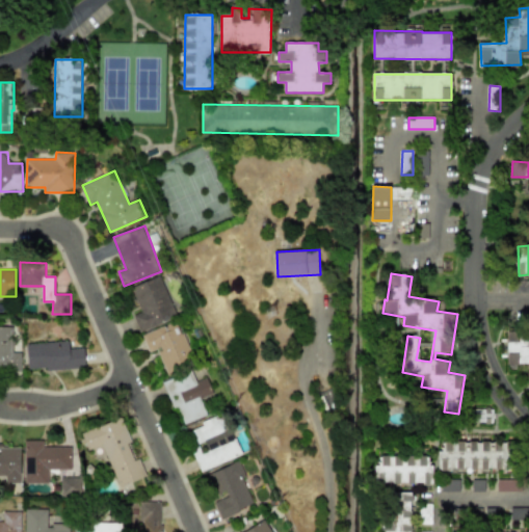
[(141,333),(179,317),(162,275),(132,287),(142,312),(135,315),(141,333)]
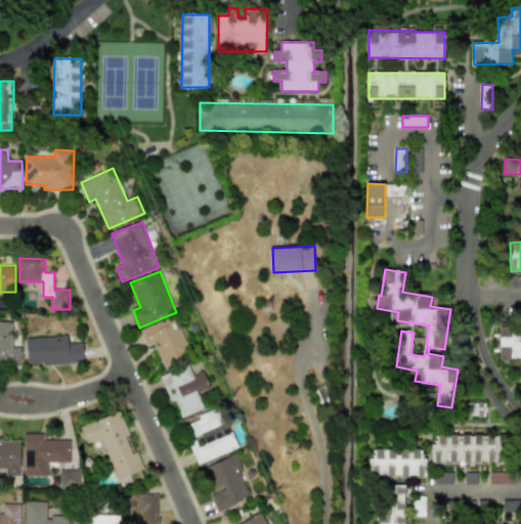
[(165,367),(192,356),(177,316),(141,330),(148,347),(157,344),(165,367)]
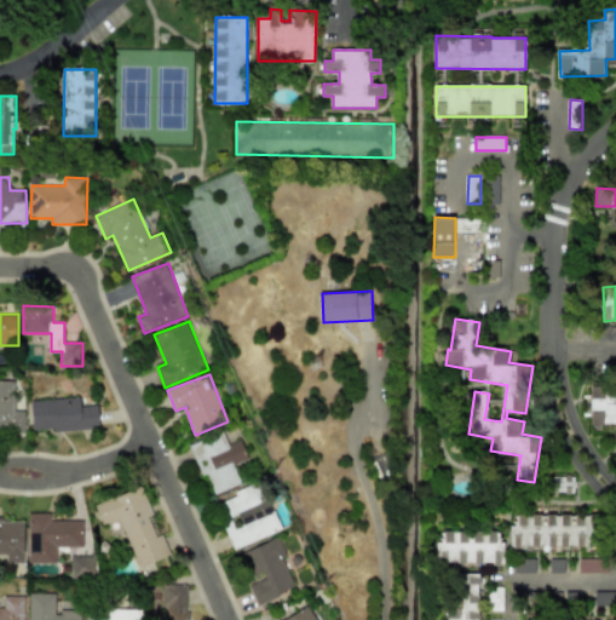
[(0,435),(24,436),(24,382),(0,382),(0,435)]
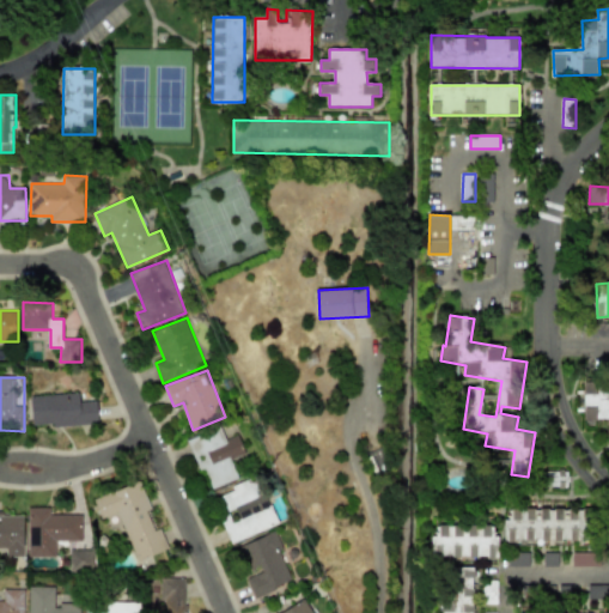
[(585,420),(608,419),(608,381),(585,382),(585,420)]
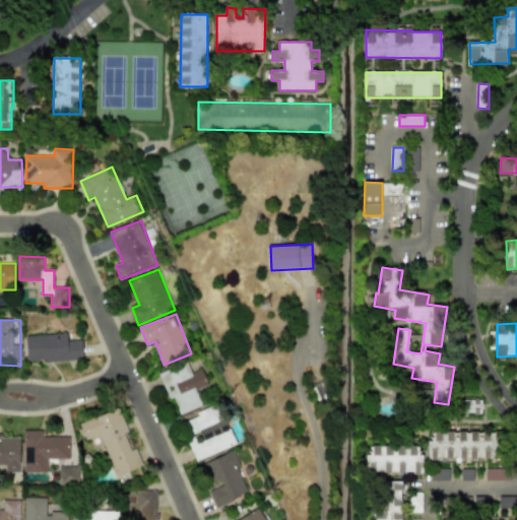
[(84,340),(69,340),(69,333),(27,335),(28,362),(84,360),(84,340)]
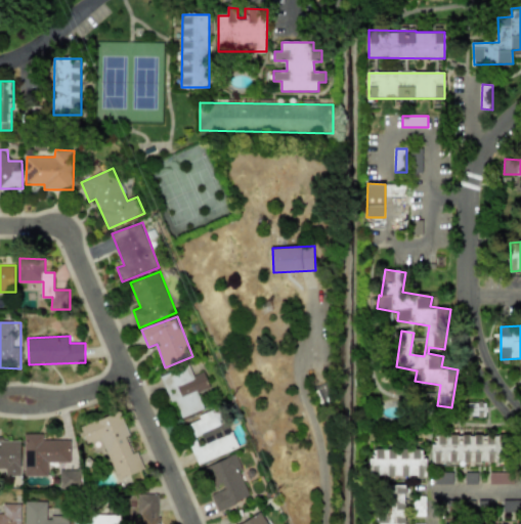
[(163,375),(180,419),(205,408),(199,393),(212,388),(205,372),(194,376),(189,364),(163,375)]
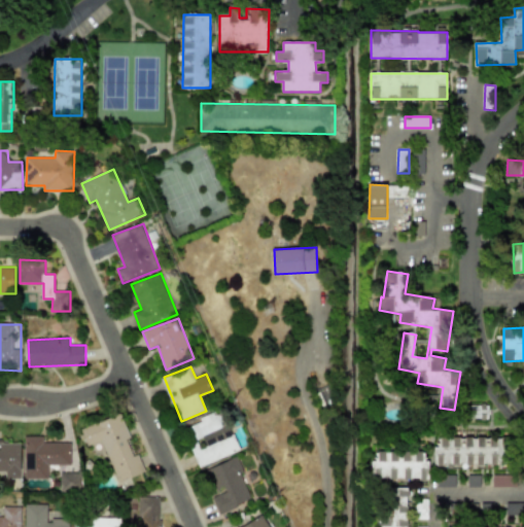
[(467,405),(467,418),(490,419),(490,405),(467,405)]
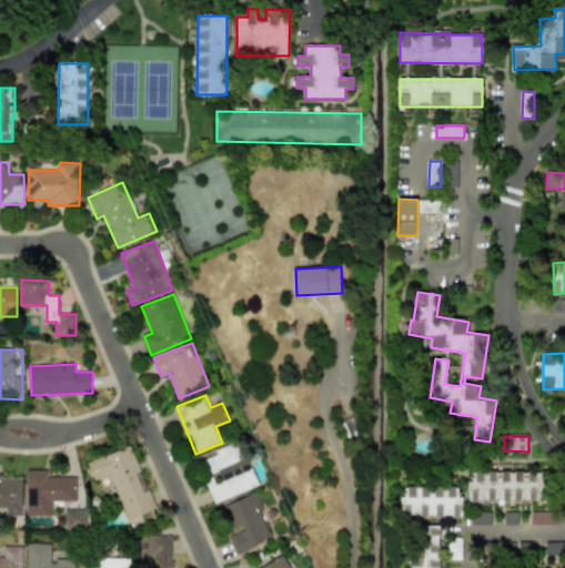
[(215,504),(260,486),(242,443),(198,460),(215,504)]
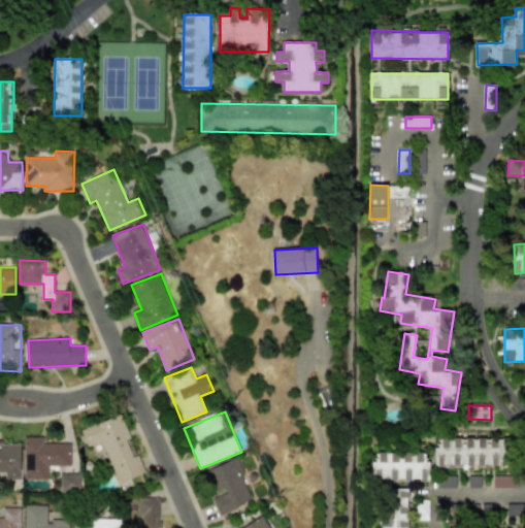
[(81,429),(89,447),(103,440),(120,484),(146,473),(140,455),(134,458),(128,439),(131,438),(122,414),(81,429)]
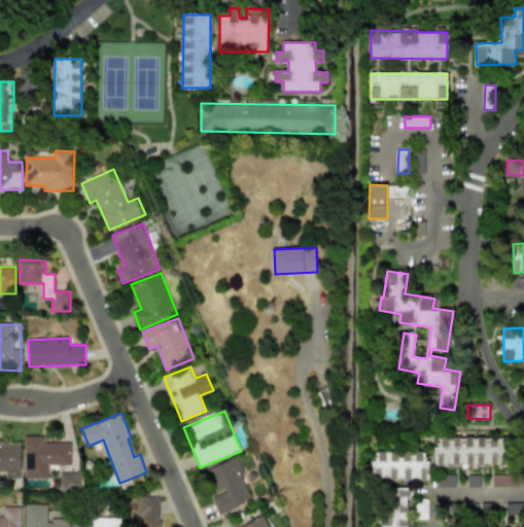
[(44,443),(44,436),(26,436),(26,479),(48,479),(48,464),(72,464),(72,443),(44,443)]
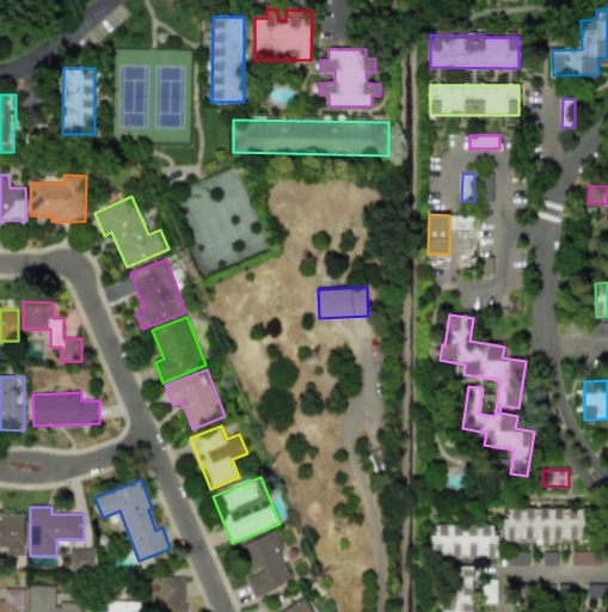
[(594,543),(594,507),(511,507),(511,518),(505,518),(505,543),(594,543)]
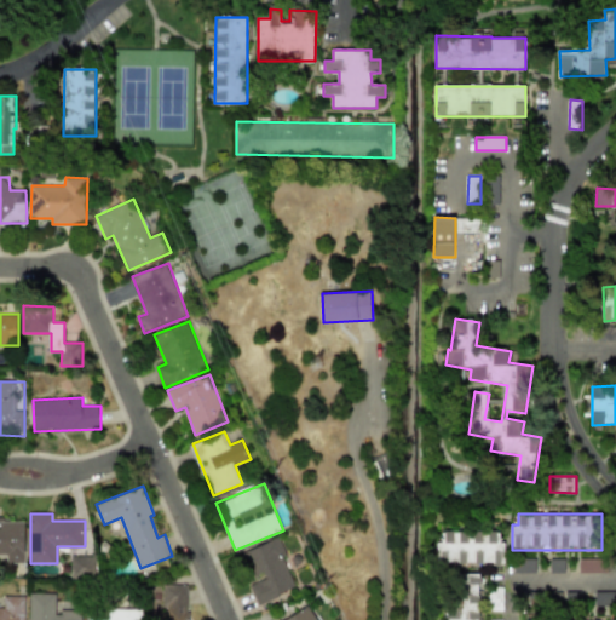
[(26,521),(0,521),(0,555),(9,555),(9,563),(27,563),(26,521)]
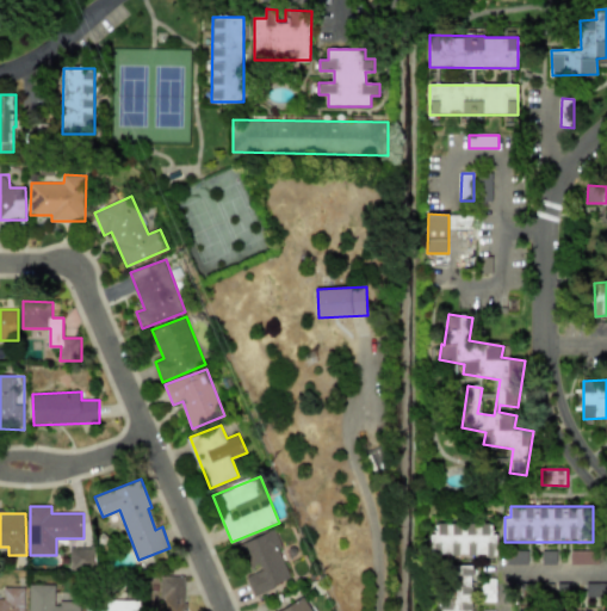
[(497,555),(497,535),(493,535),(493,523),(433,524),(433,556),(497,555)]
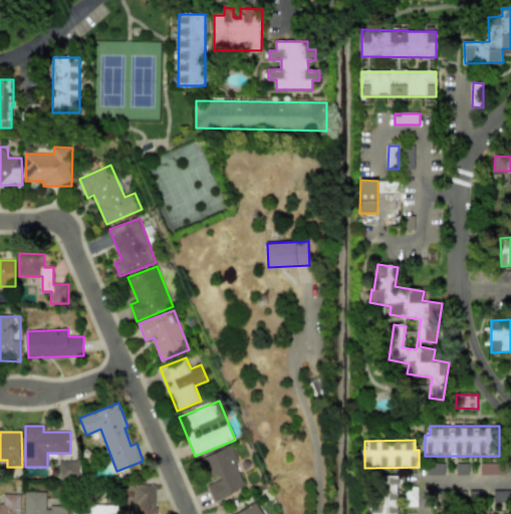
[(201,458),(210,482),(207,483),(214,500),(247,488),(232,447),(201,458)]
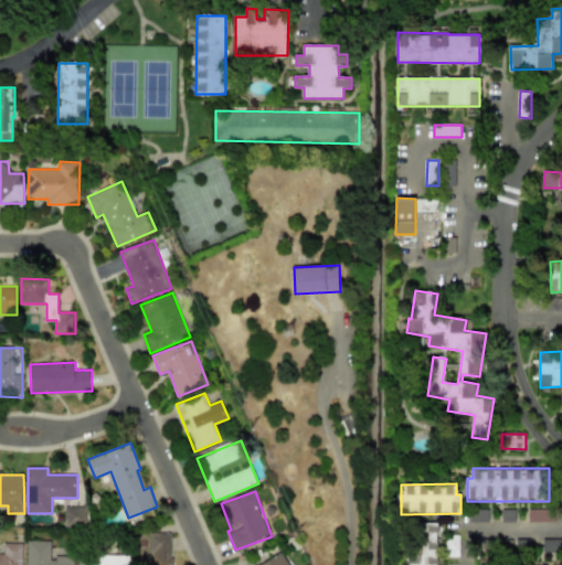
[(66,525),(87,526),(88,507),(66,507),(66,525)]
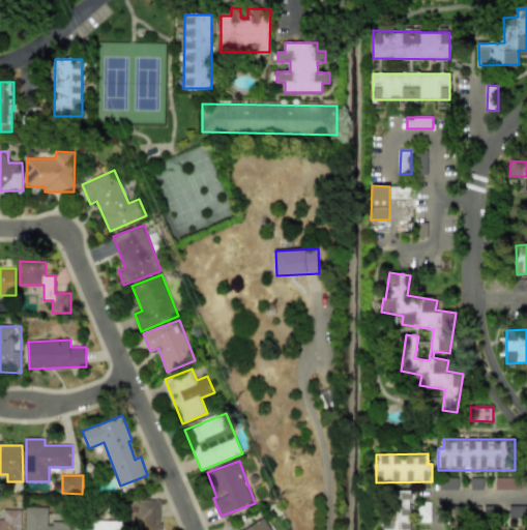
[(460,478),(442,478),(442,488),(460,488),(460,478)]
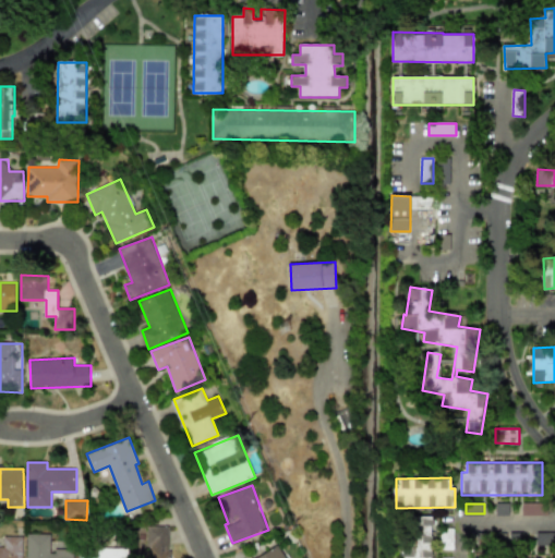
[(432,557),(433,517),(407,517),(406,557),(432,557)]
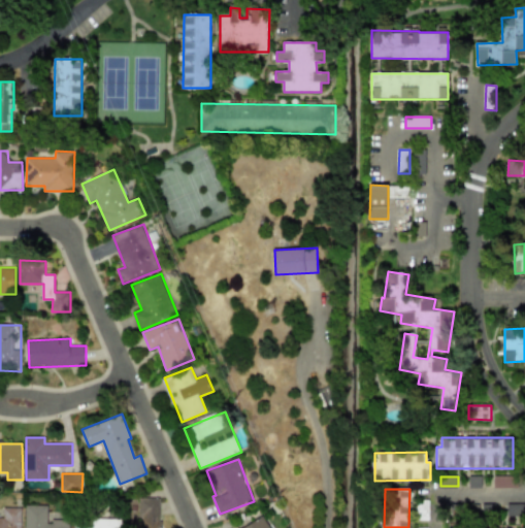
[(139,498),(138,527),(161,527),(162,498),(139,498)]
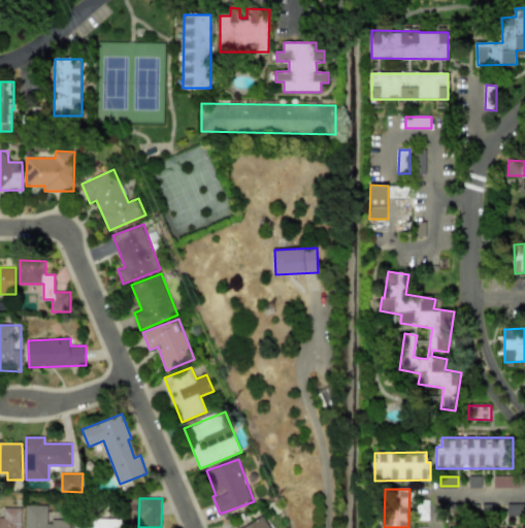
[(430,520),(430,500),(418,500),(419,520),(430,520)]
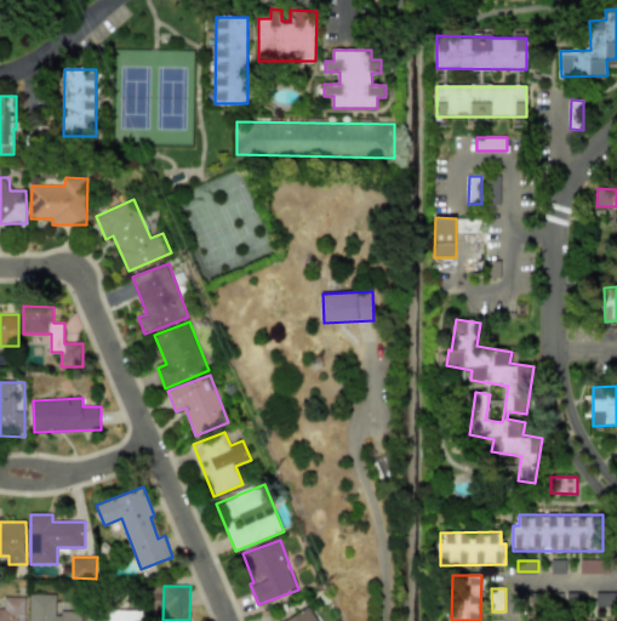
[(58,594),(32,594),(30,620),(83,620),(84,610),(58,610),(58,594)]
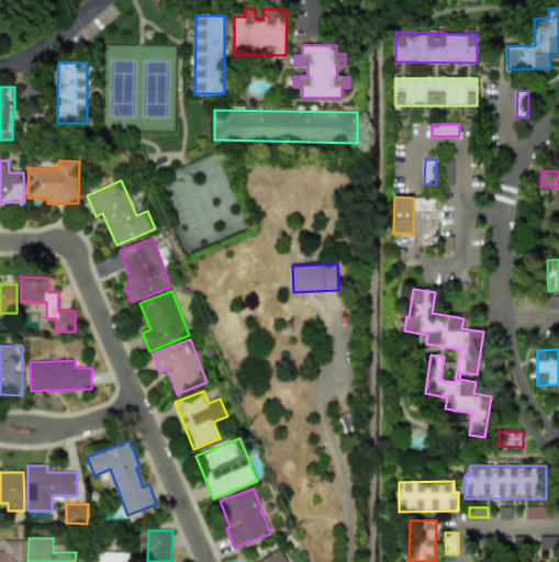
[(0,561),(23,561),(24,540),(4,540),(4,550),(0,550),(0,561)]
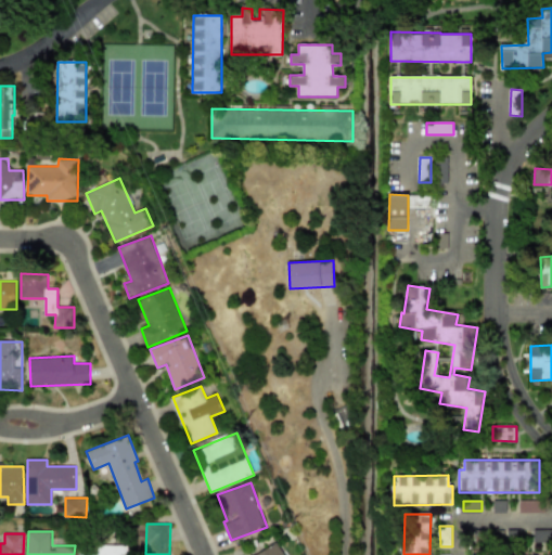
[(285,554),(278,542),(255,554),(285,554)]
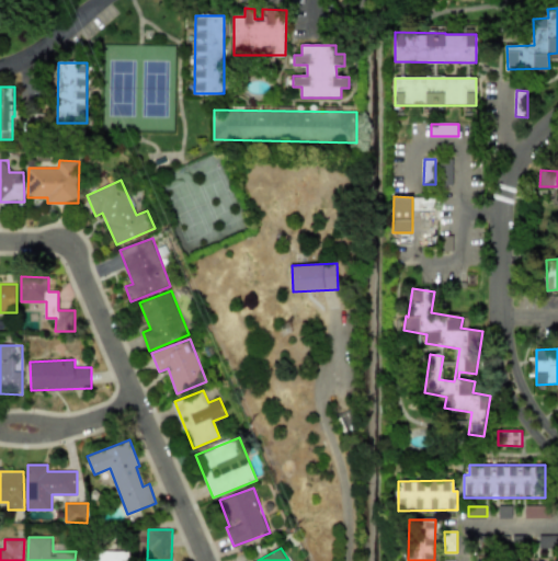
[(128,560),(129,551),(82,550),(82,560),(128,560)]
